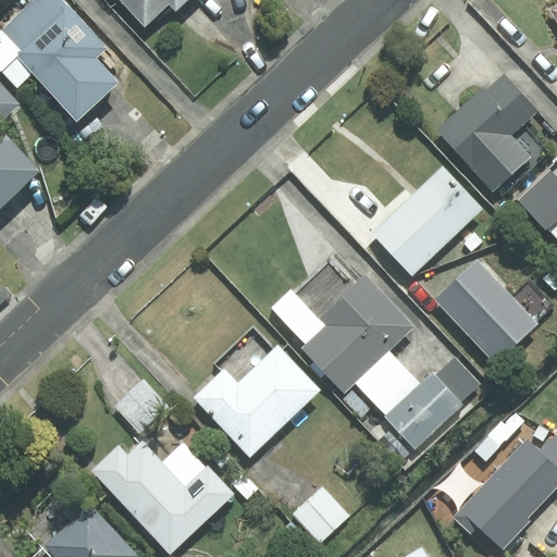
[(99,61),(109,52),(59,0),(31,0),(0,28),(0,79),(19,63),(77,127),(122,86),(99,61)]
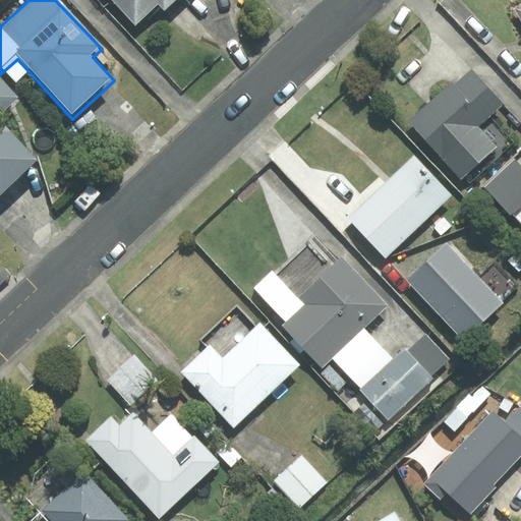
[(110,0),(137,29),(158,9),(164,16),(180,0),(110,0)]
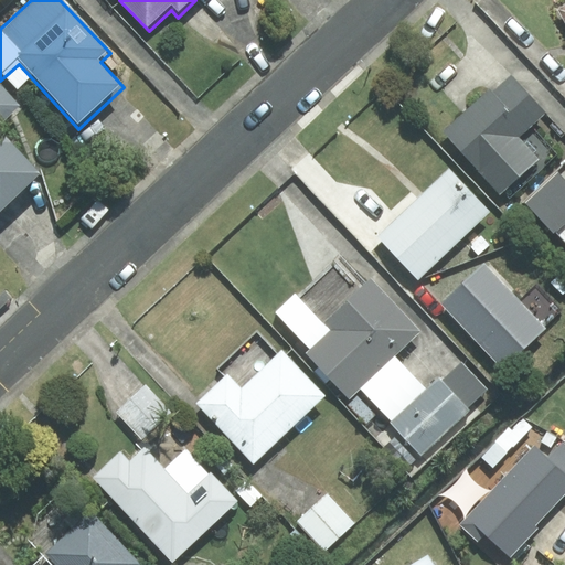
[(21,115),(0,91),(0,216),(42,181),(0,132),(21,115)]
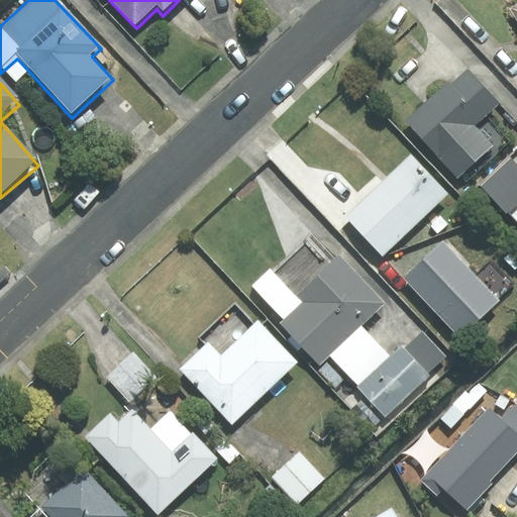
[(447,84),(405,120),(455,179),(459,176),(466,183),(502,152),(493,141),(488,146),(473,128),(480,122),(447,84)]
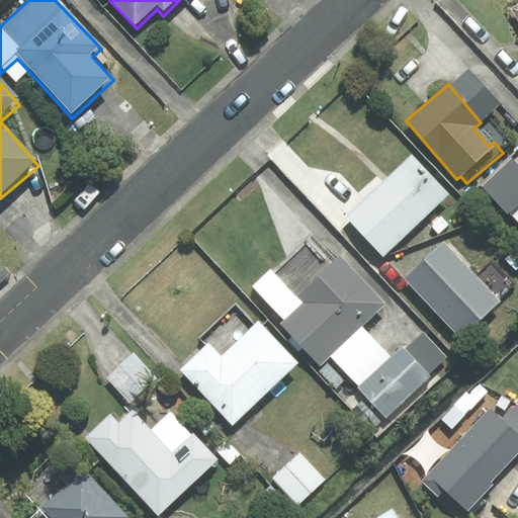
[(450,195),(410,154),(345,219),(385,260),(450,195)]
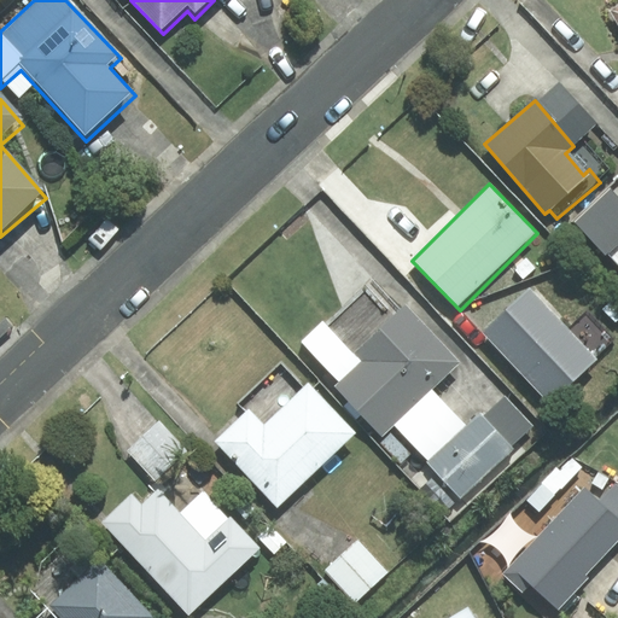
[(617,243),(617,199),(610,191),(573,222),(602,257),(617,243)]
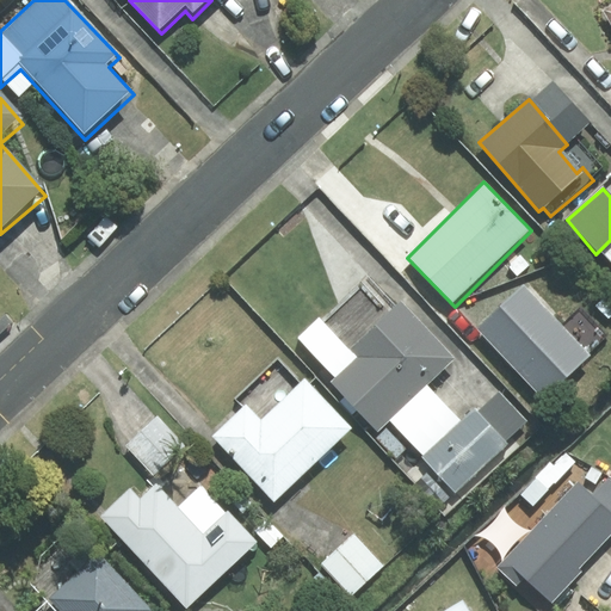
[(407,450),(384,426),(455,360),(401,301),(347,350),(357,360),(331,386),(376,433),(399,458),(407,450)]
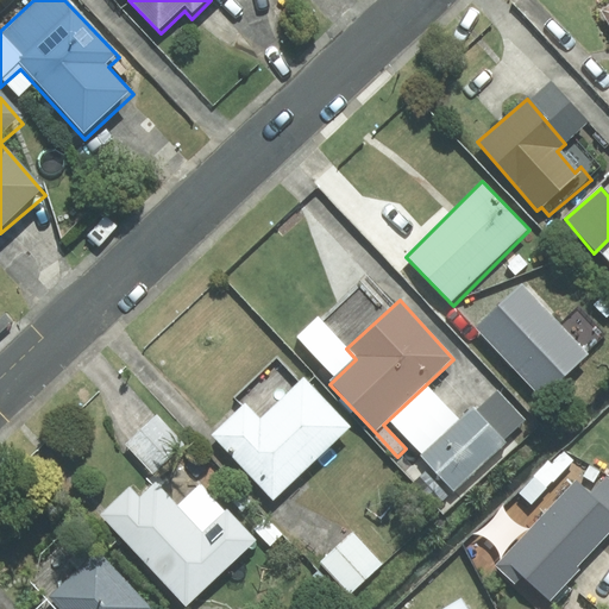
[(272,502),(349,428),(301,380),(299,382),(275,357),(233,397),(242,406),(209,438),(272,502)]
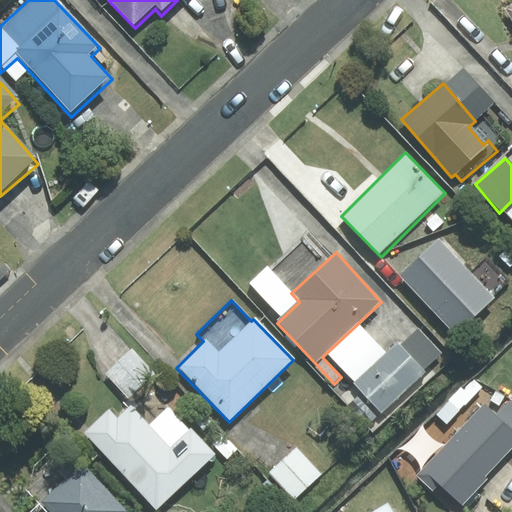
[(425,370),(397,342),(355,385),(382,413),(425,370)]
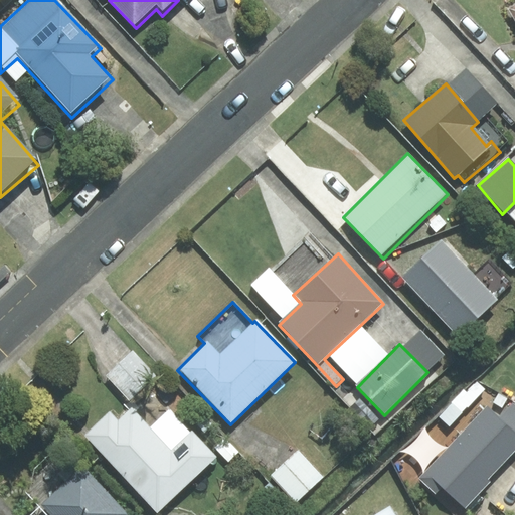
[(135,353),(107,377),(128,401),(156,377),(135,353)]
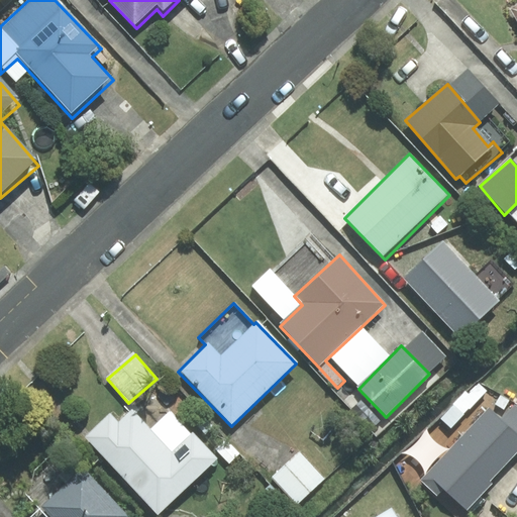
[(440,419),(450,430),(487,393),(476,382),(440,419)]
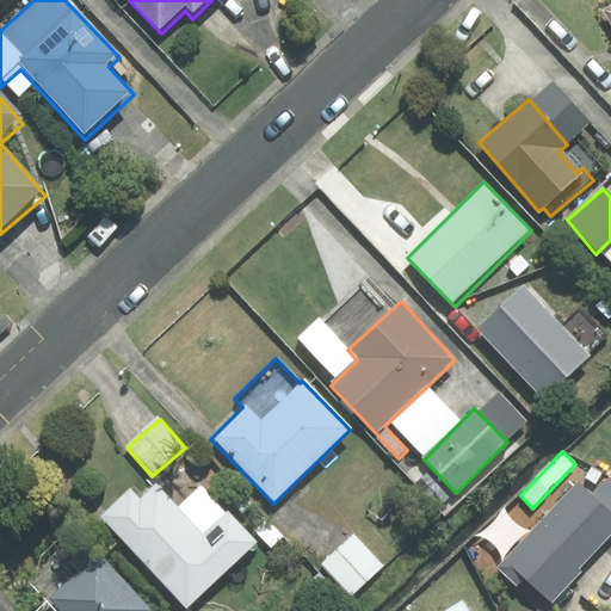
[(591,499),(573,483),(503,562),(549,604),(610,535),(610,481),(609,479),(591,499)]
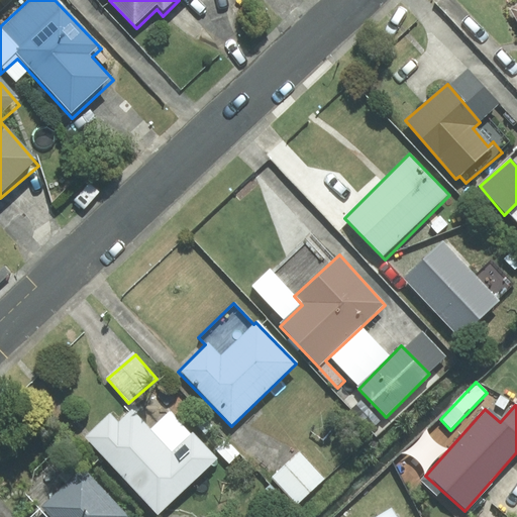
[(109,415),(85,437),(157,515),(217,458),(193,432),(173,451),(133,410),(118,424),(109,415)]
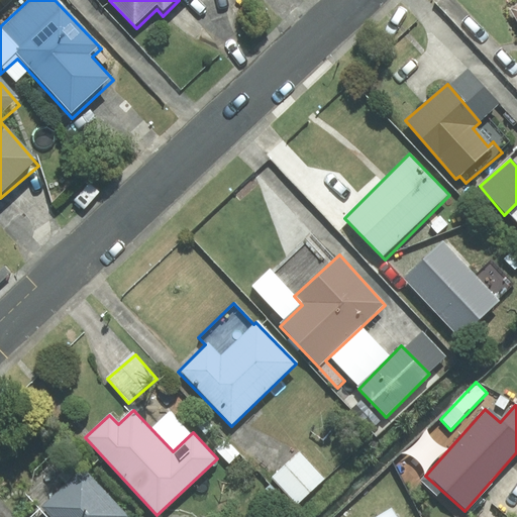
[(301,452),(272,478),(296,506),(325,481),(301,452)]
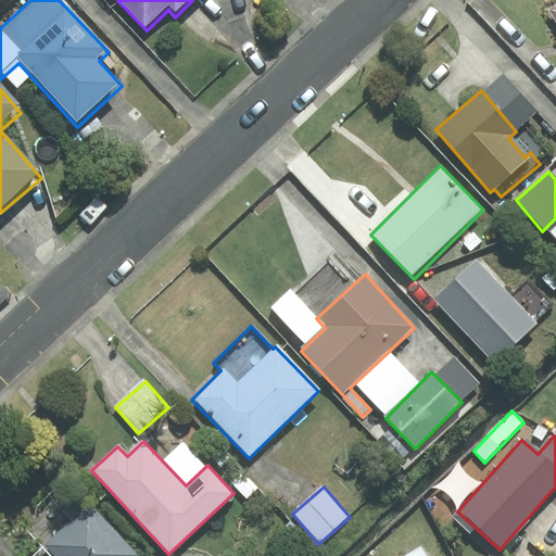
[(134,555),(87,502),(41,542),(52,554),(49,555),(134,555)]
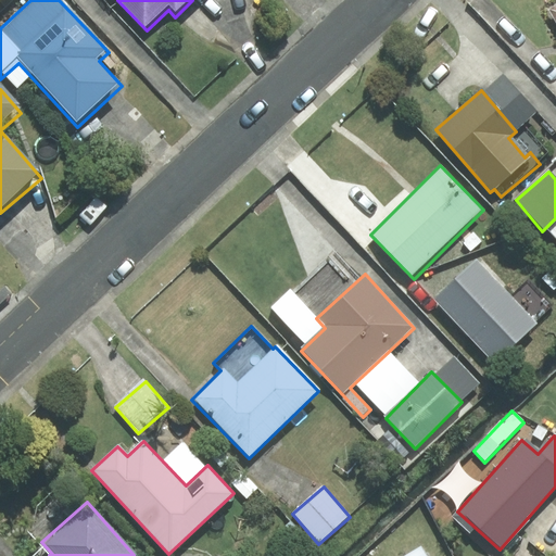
[(555,555),(555,506),(555,505),(527,541),(545,555),(555,555)]
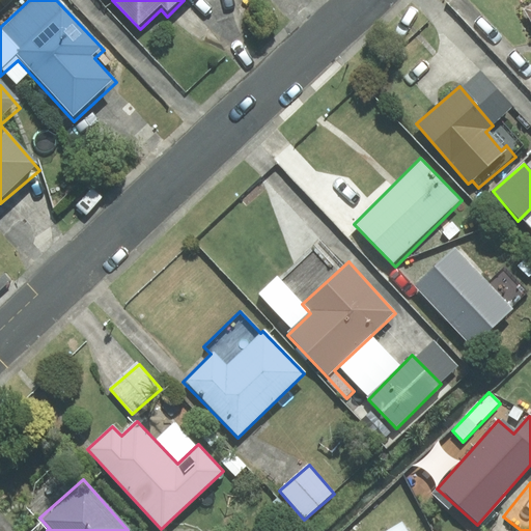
[(378,530),(407,530),(400,519),(378,530)]
